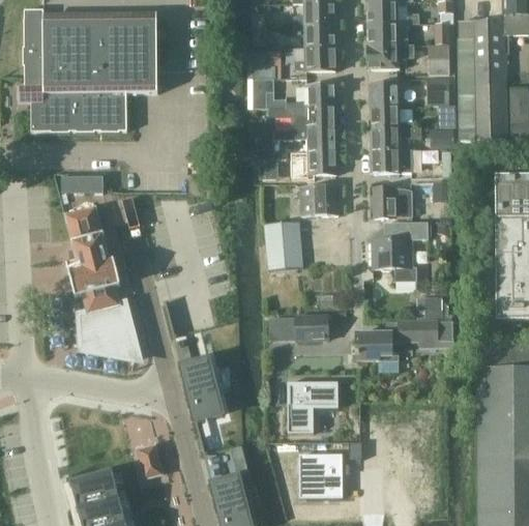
[(405,0),(365,0),(366,24),(403,23),(406,23),(416,23),(416,12),(406,12),(405,5),(405,0)]
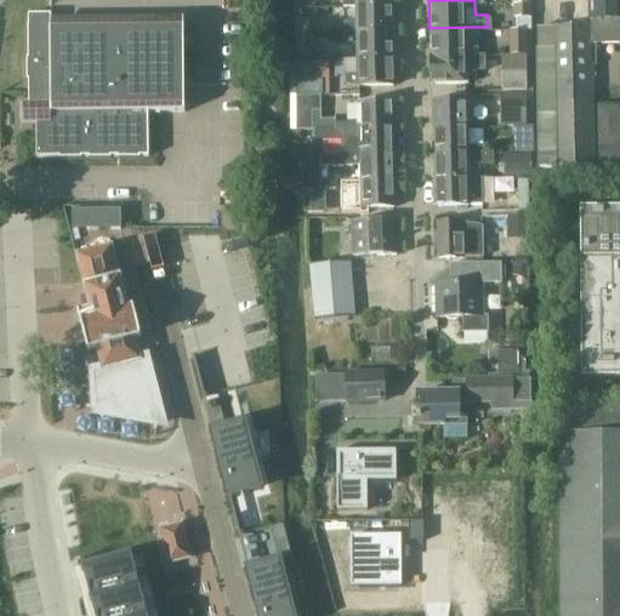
[(552,23),(535,23),(538,164),(556,164),(593,164),(593,147),(592,97),(591,40),(619,39),(619,0),(589,0),(590,22),(552,23)]
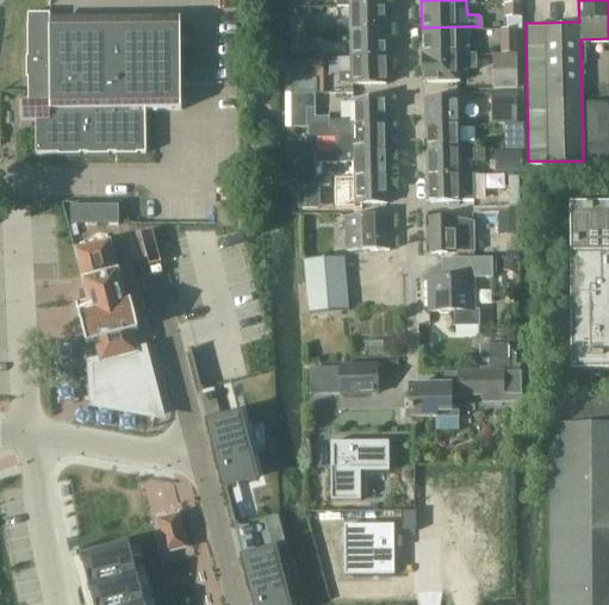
[(349,2),(349,18),(335,18),(335,30),(337,30),(384,29),(383,1),(349,2)]
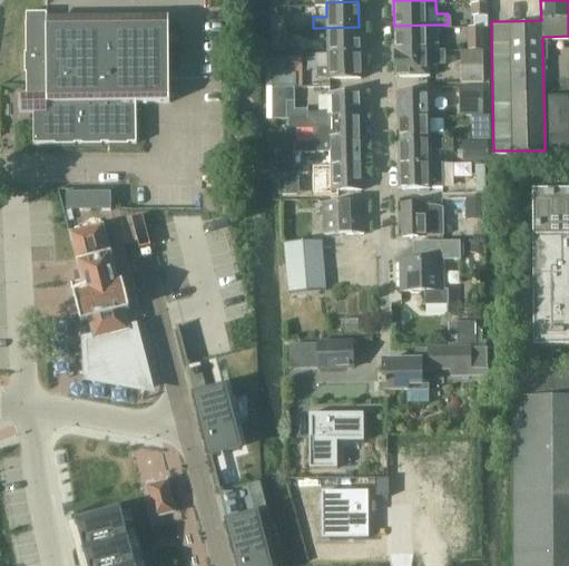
[(473,3),(473,13),(488,13),(488,2),(473,3)]
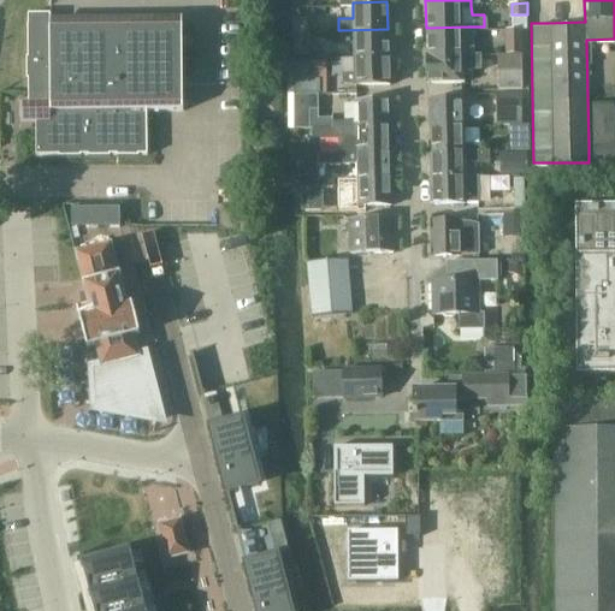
[(145,149),(145,112),(145,106),(179,106),(178,18),(120,19),(48,19),(48,10),(25,10),(27,98),(33,98),(34,150),(145,149)]
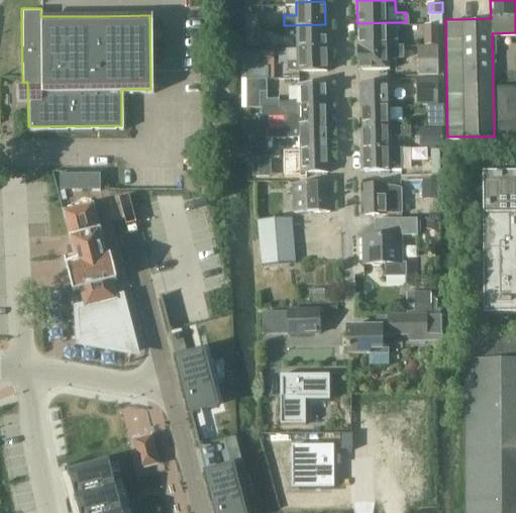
[(254,11),(243,11),(243,26),(254,26),(254,11)]
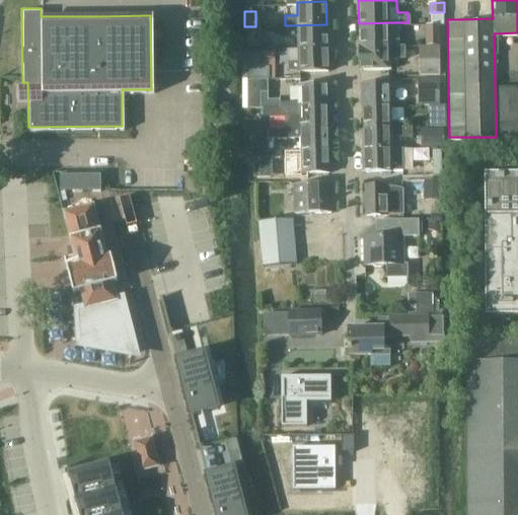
[(439,21),(426,22),(426,42),(440,42),(439,21)]
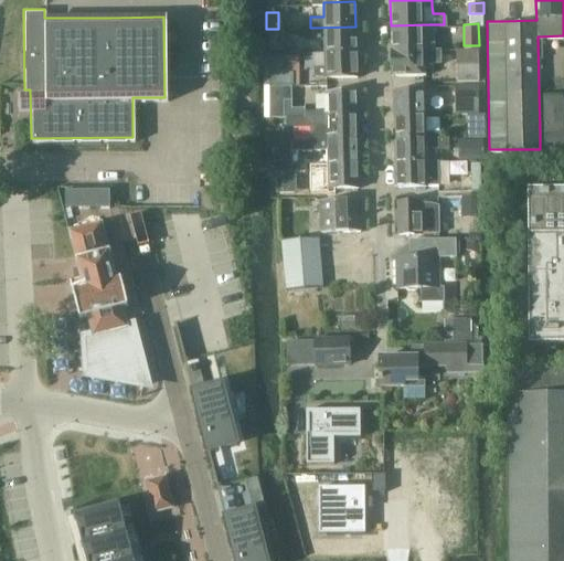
[(391,49),(433,48),(433,41),(433,24),(429,24),(391,25),(391,49)]
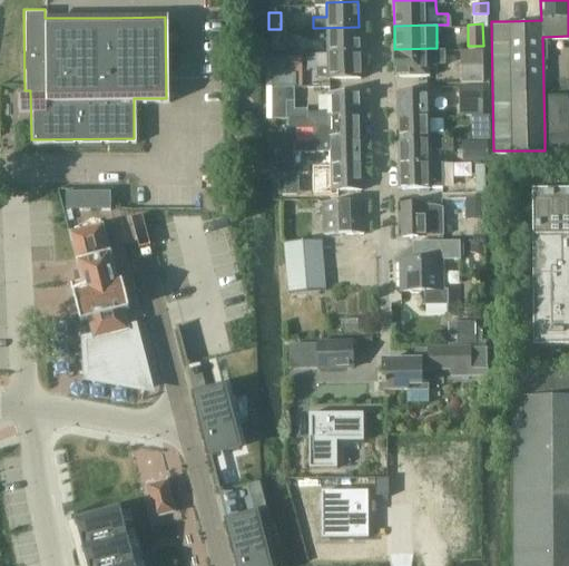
[(315,28),(315,38),(326,38),(327,49),(359,48),(359,27),(315,28)]
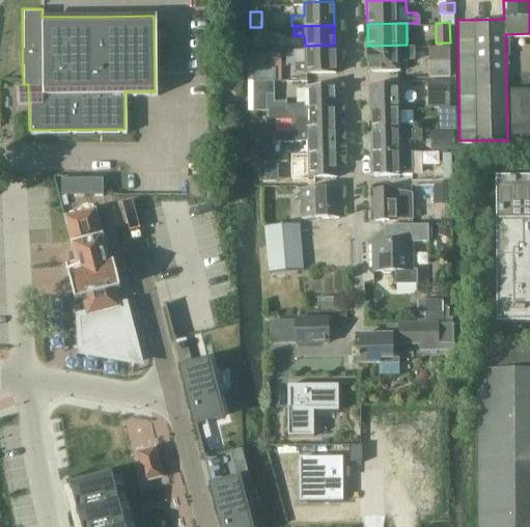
[(250,42),(261,42),(261,27),(250,27),(250,42)]
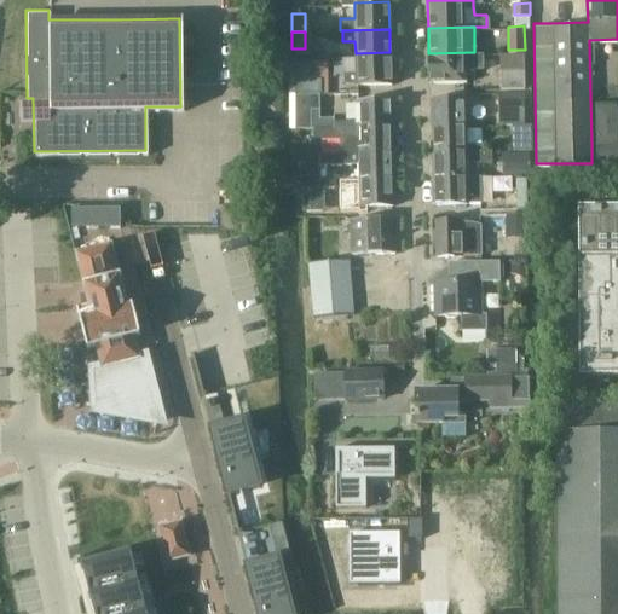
[(344,80),(356,80),(391,80),(390,52),(356,53),(344,53),(344,80)]
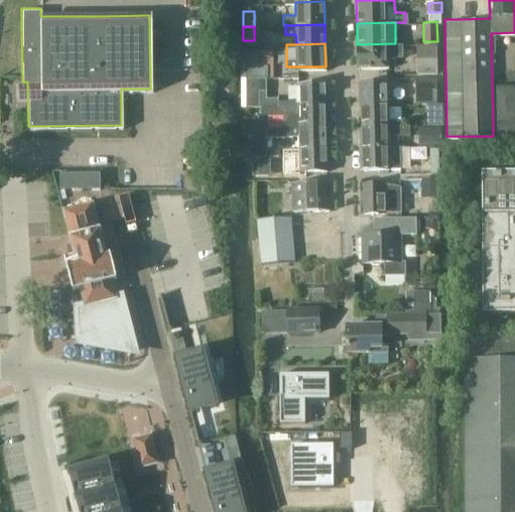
[(395,43),(357,44),(358,66),(387,65),(386,48),(395,47),(395,43)]
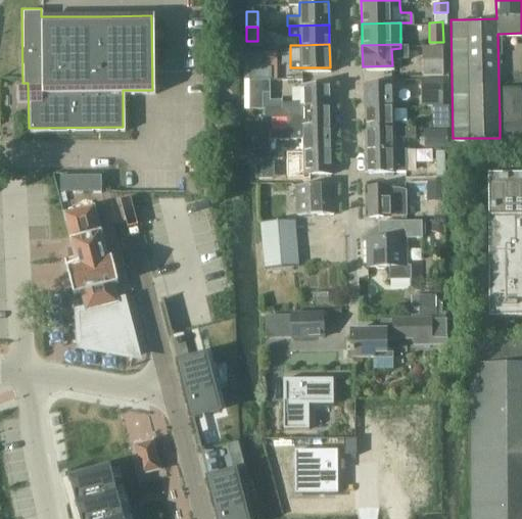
[(440,72),(439,44),(420,45),(421,72),(440,72)]
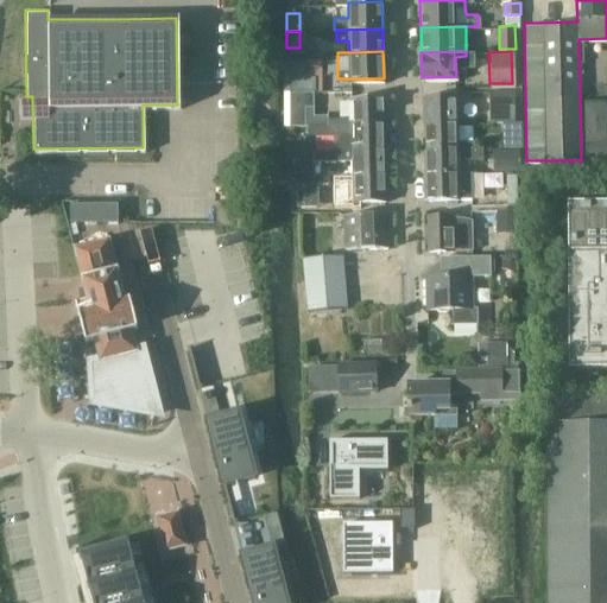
[(288,56),(288,88),(303,87),(303,56),(288,56)]
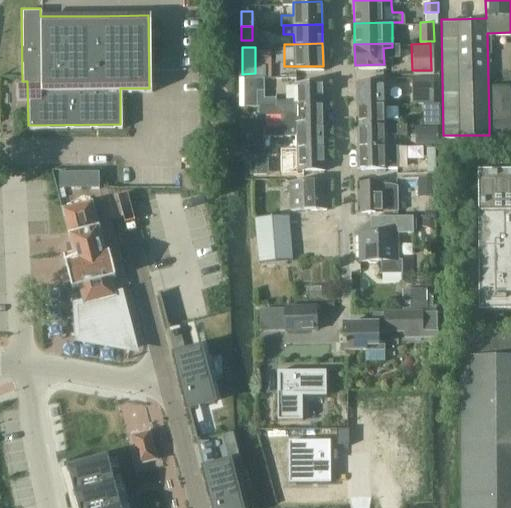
[(410,75),(411,100),(431,100),(431,75),(410,75)]
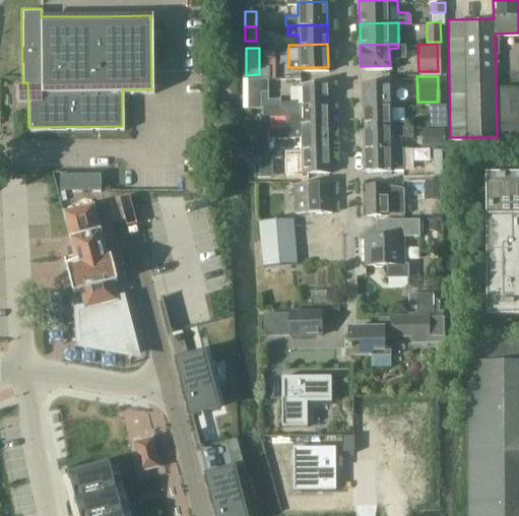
[(258,88),(265,88),(265,77),(247,77),(246,106),(258,106),(258,88)]
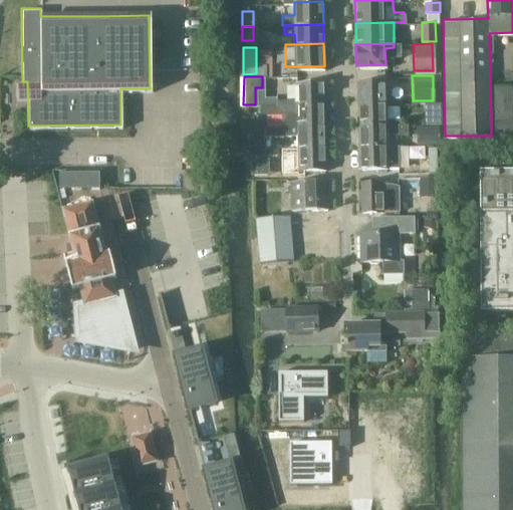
[(387,102),(386,80),(357,80),(357,103),(387,102)]
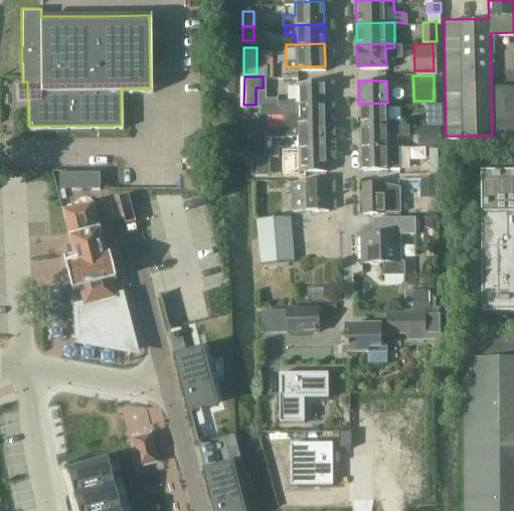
[(279,105),(325,104),(325,81),(297,82),(297,96),(279,97),(279,105)]
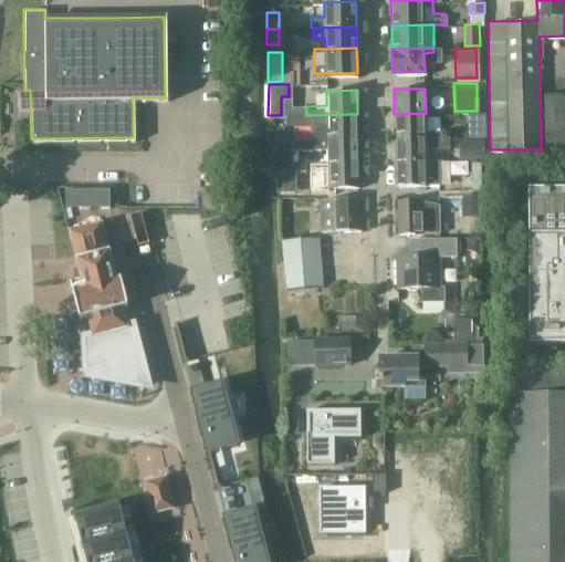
[(543,95),(545,151),(564,149),(564,129),(564,131),(563,95),(543,95)]
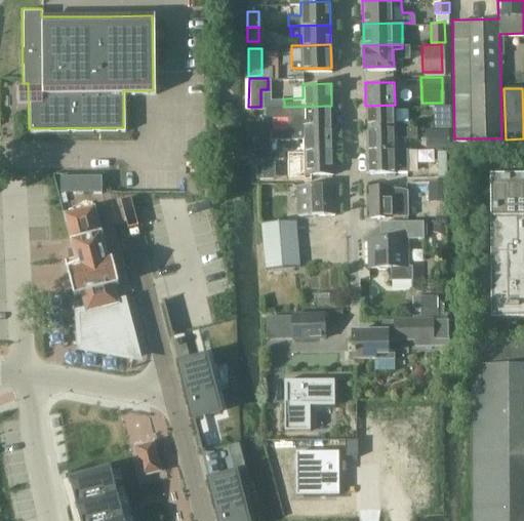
[(281,96),(265,96),(265,108),(281,107),(281,96)]
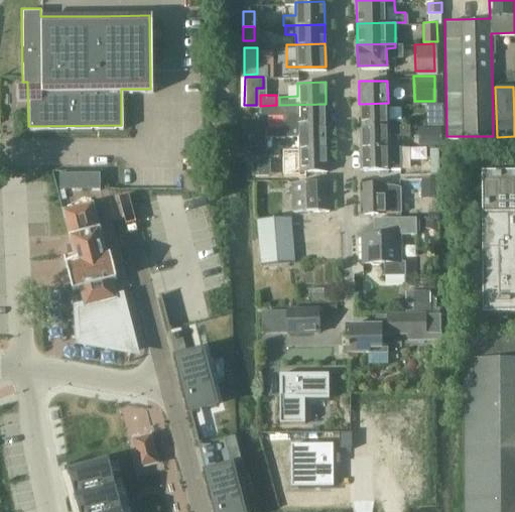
[(388,103),(359,104),(360,124),(388,123),(388,103)]
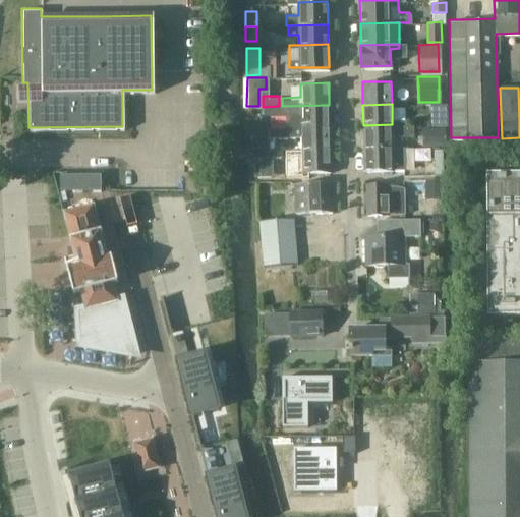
[(329,105),(282,106),(282,112),(285,112),(285,126),(330,125),(329,105)]
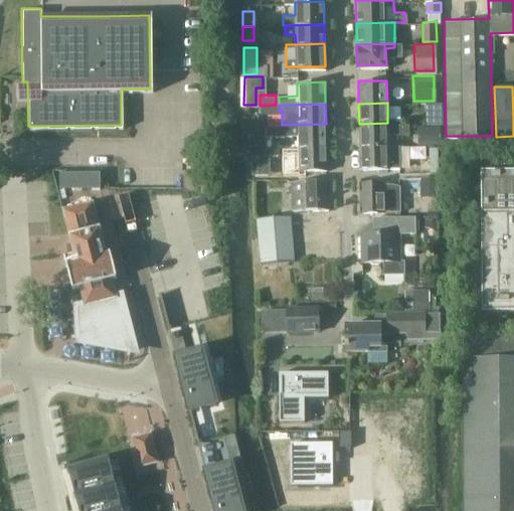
[(430,123),(443,122),(443,112),(430,112),(430,123)]
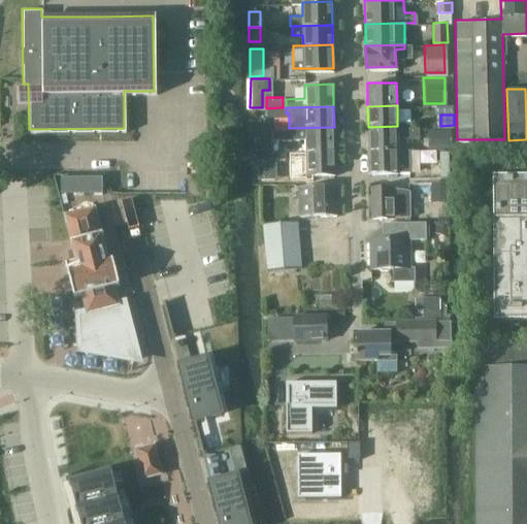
[(421,126),(397,126),(368,127),(368,150),(397,149),(398,150),(398,135),(421,135),(421,126)]
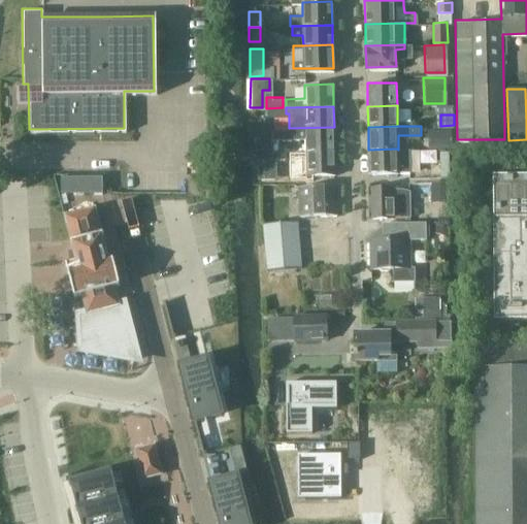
[(305,150),(334,149),(334,127),(289,128),(269,129),(269,138),(305,138),(305,150)]
